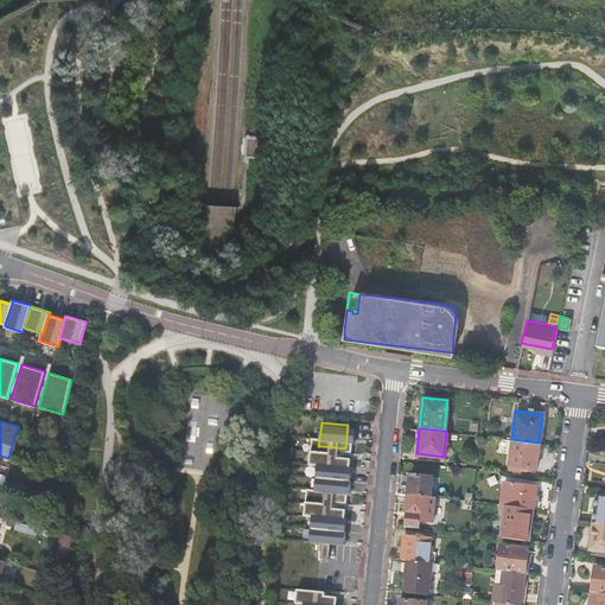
[(539,443),(511,439),(508,464),(535,467),(539,443)]
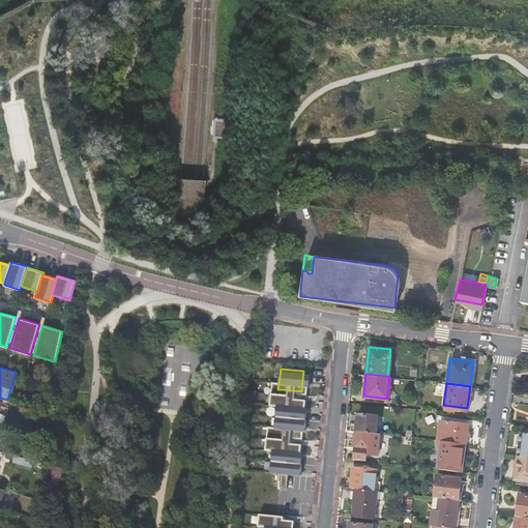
[(271,446),(270,471),(300,473),(304,411),(275,409),(274,427),(284,427),(283,436),(265,435),(265,446),(271,446)]
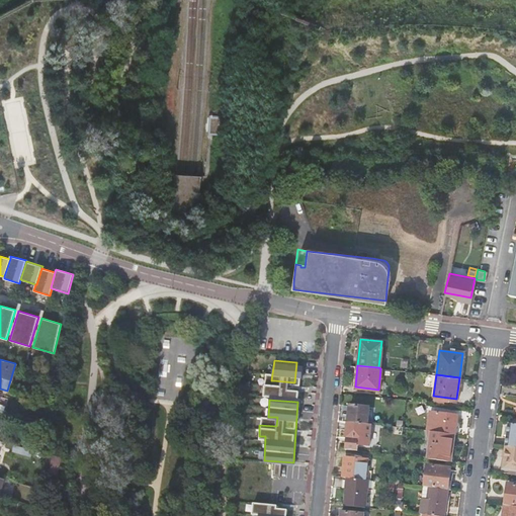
[(349,404),(347,420),(366,422),(368,406),(349,404)]
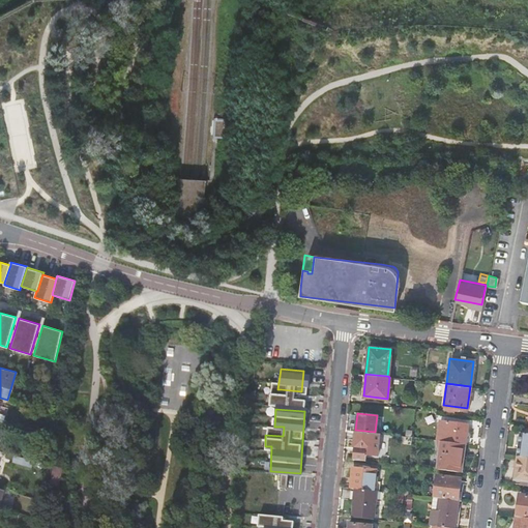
[(439,418),(436,439),(440,440),(465,443),(467,422),(439,418)]
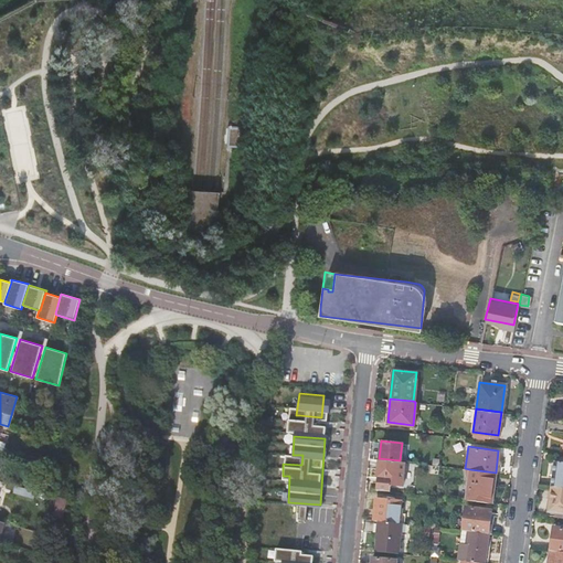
[(400,460),(379,458),(376,476),(390,477),(390,482),(402,484),(404,461),(400,460)]
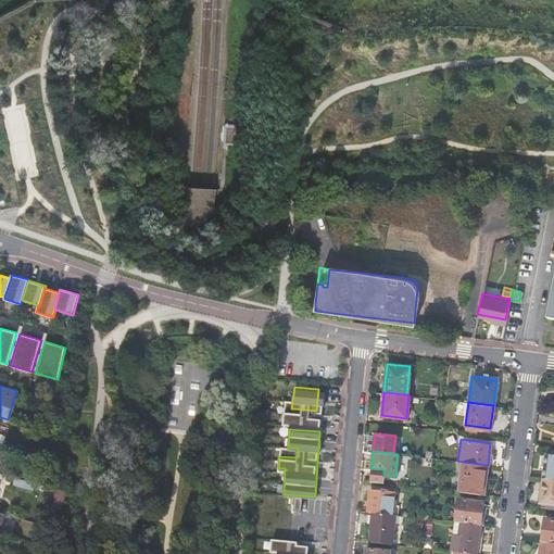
[(553,454),(544,453),(541,478),(553,479),(553,454)]
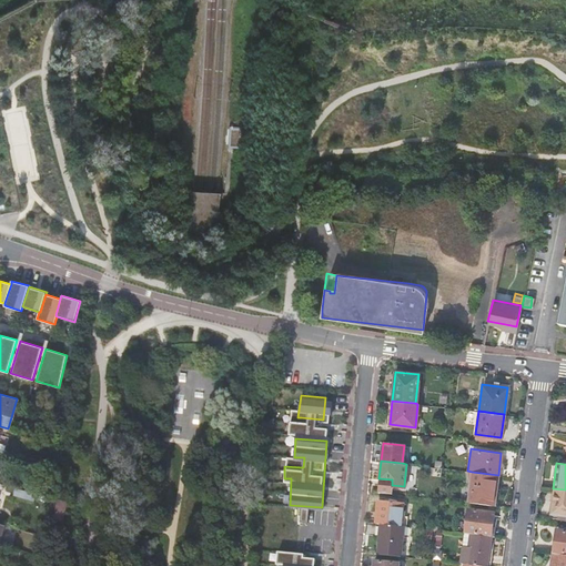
[(472,472),(467,502),(489,505),(492,493),(495,493),(498,475),(472,472)]
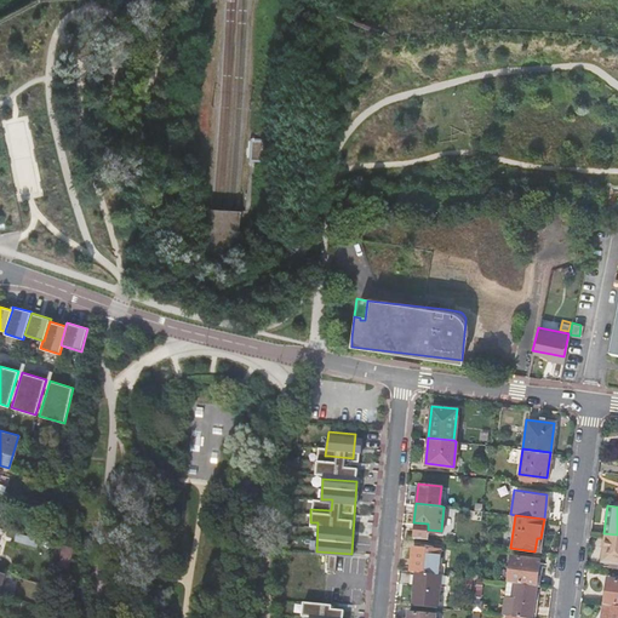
[(0,532),(15,537),(15,539),(36,547),(39,538),(0,526),(0,532)]
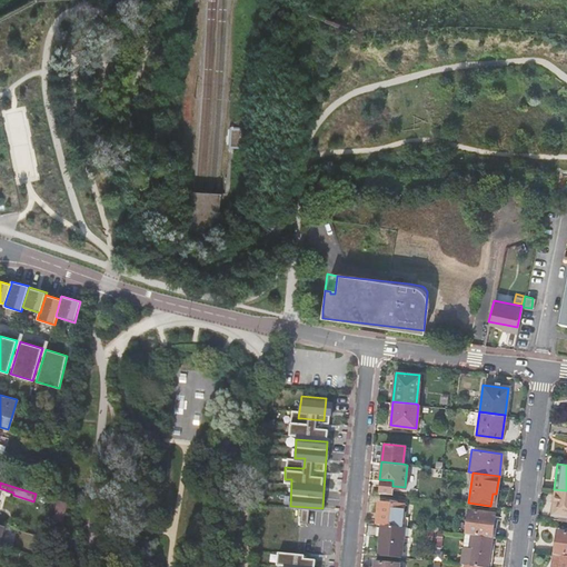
[(566,490),(554,489),(550,515),(566,517),(566,490)]
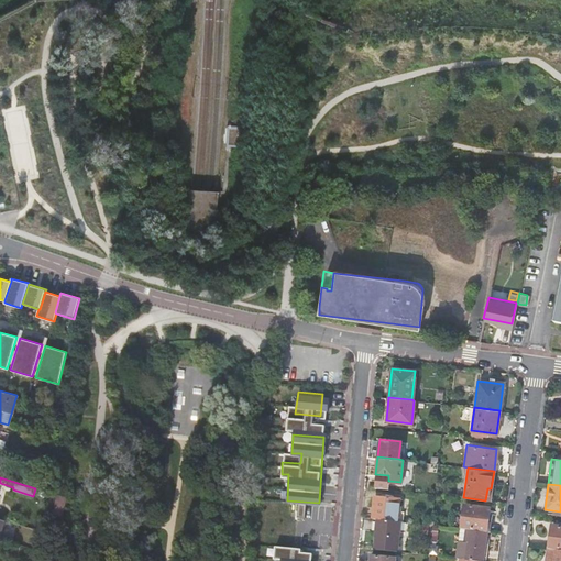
[(64,496),(54,495),(50,514),(61,516),(64,496)]
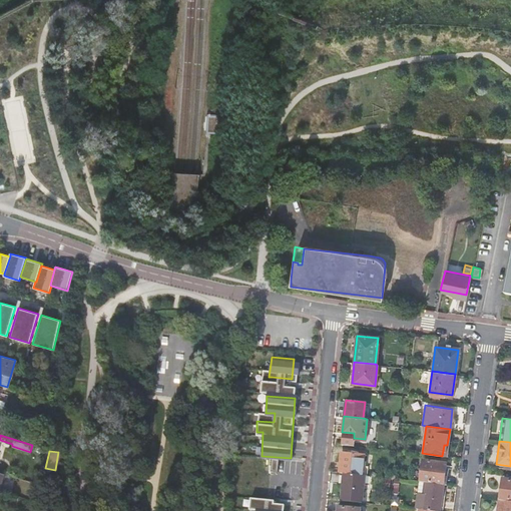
[(338,471),(344,472),(361,474),(363,453),(340,451),(338,471)]
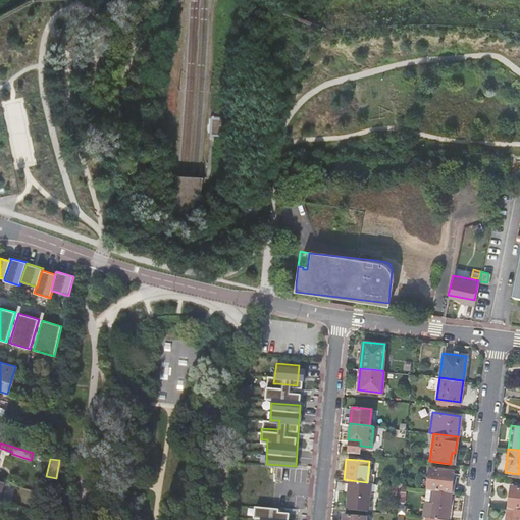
[(429,468),(426,488),(431,489),(451,492),(454,471),(429,468)]
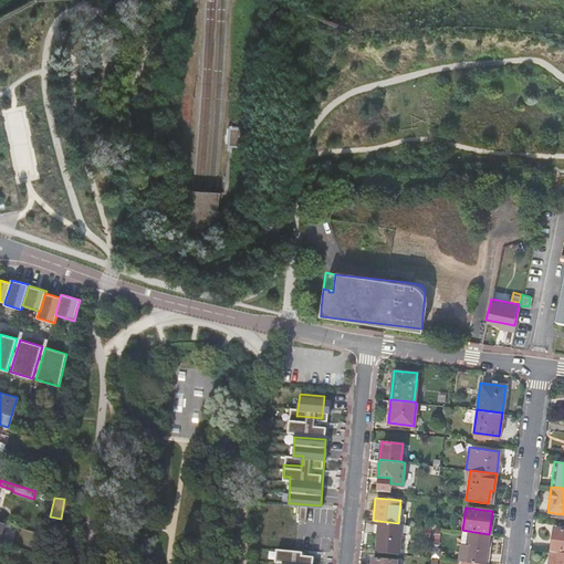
[(379,521),(376,551),(398,553),(401,523),(398,523),(379,521)]
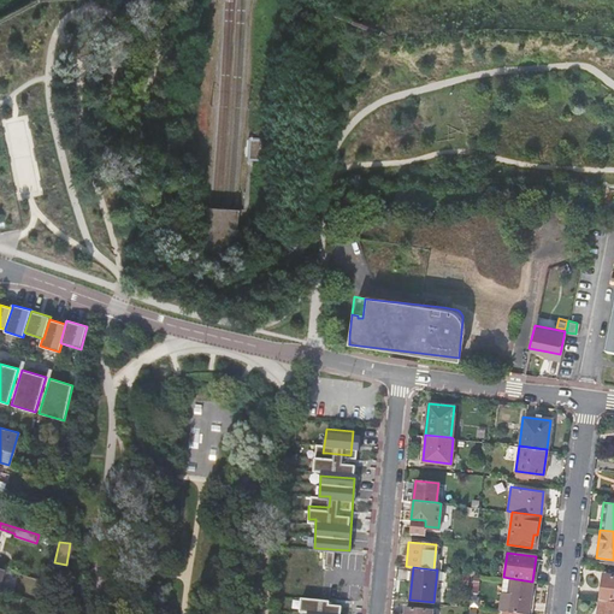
[(613,574),(603,573),(600,600),(613,601),(613,574)]
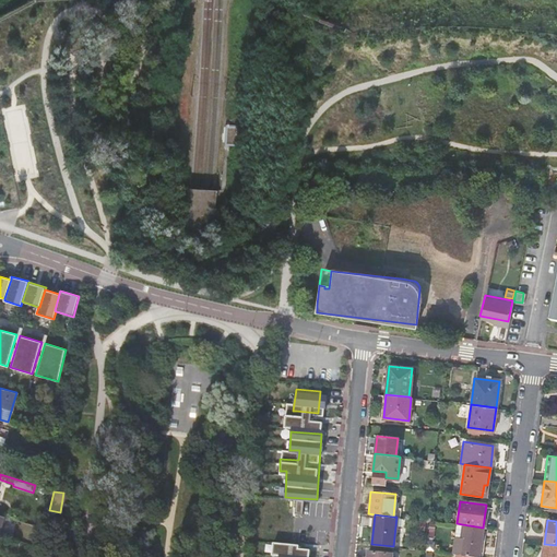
[(459,554),(462,524),(457,523),(452,553),(455,554),(459,554)]
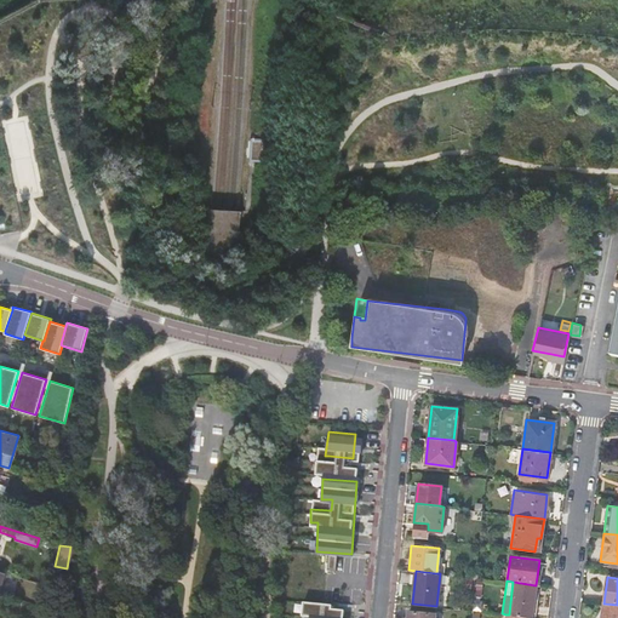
[(509,614),(525,617),(531,617),(536,585),(513,582),(509,614)]
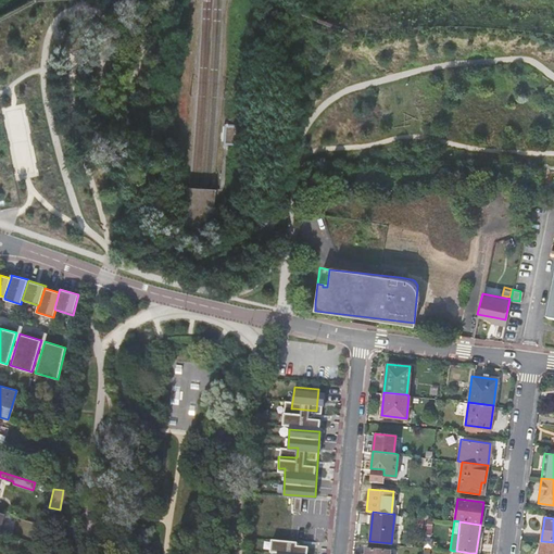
[(298,543),(298,539),(273,538),(272,553),(309,553),(310,543),(298,543)]
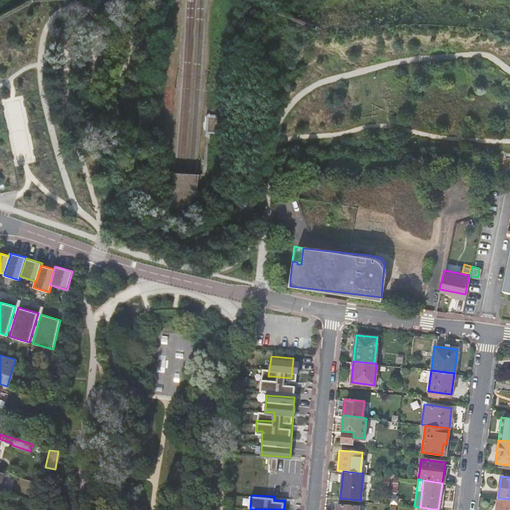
[(509,509),(509,499),(498,498),(496,509),(509,509)]
